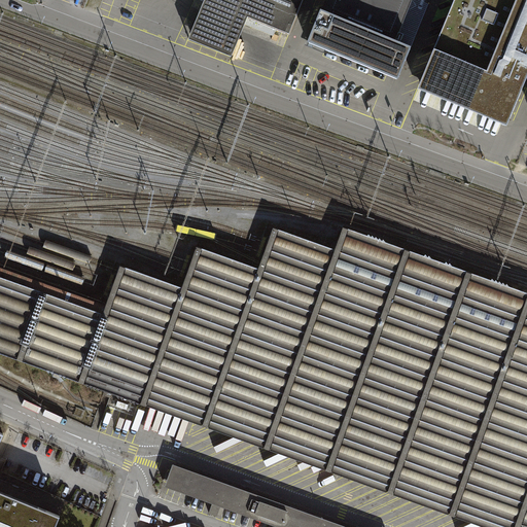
[(274,36),(277,30),(247,18),(254,0),(204,0),(188,39),(232,58),(245,25),(274,36)]
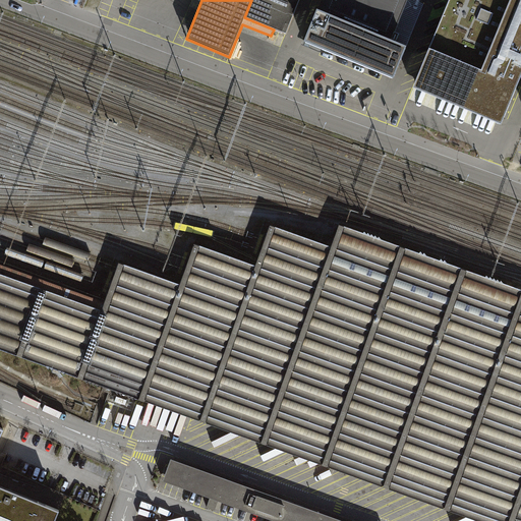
[(251,0),(244,17),(274,30),(286,35),(299,0),(251,0)]
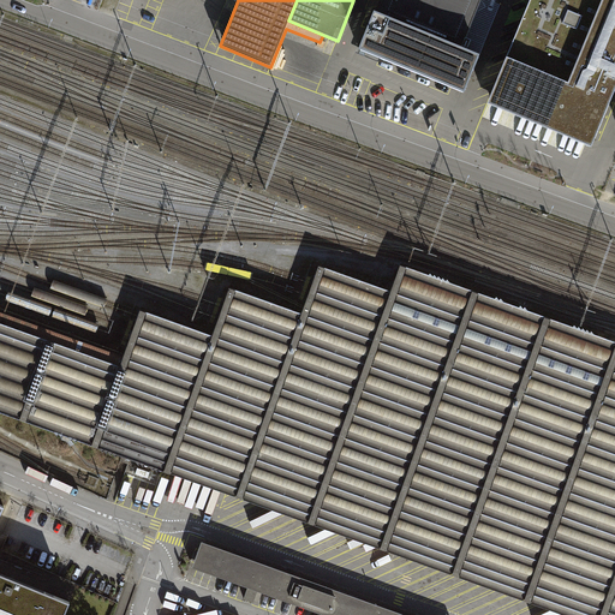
[(383,0),(377,15),(375,13),(359,49),(465,93),(479,57),(467,51),(471,41),(465,39),(481,0),(383,0)]
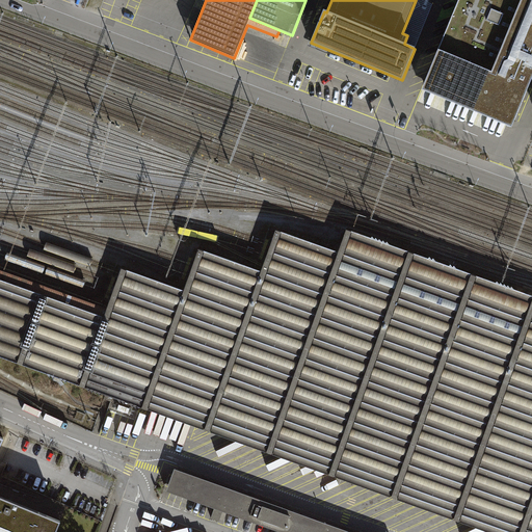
[(512,128),(531,78),(531,0),(458,0),(422,90),(512,128)]
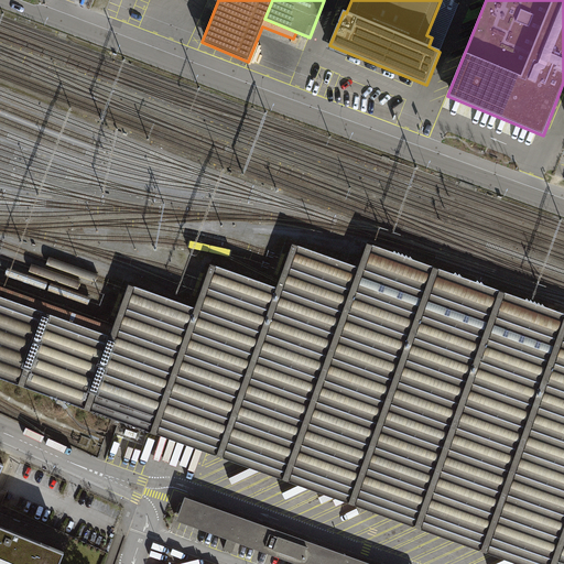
[(0,299),(0,375),(50,393),(53,396),(54,394),(57,398),(58,396),(64,398),(66,401),(67,399),(69,402),(72,401),(93,408),(94,411),(96,409),(98,412),(100,411),(102,414),(105,412),(106,415),(108,414),(117,416),(125,420),(127,423),(129,421),(131,424),(133,423),(138,424),(140,427),(142,426),(144,430),(147,427),(155,431),(524,563),(563,563),(563,313),(365,243),(362,251),(356,268),(291,245),(285,260),(281,270),(275,289),(209,264),(204,280),(199,292),(193,310),(127,285),(122,301),(118,312),(108,338),(0,299)]
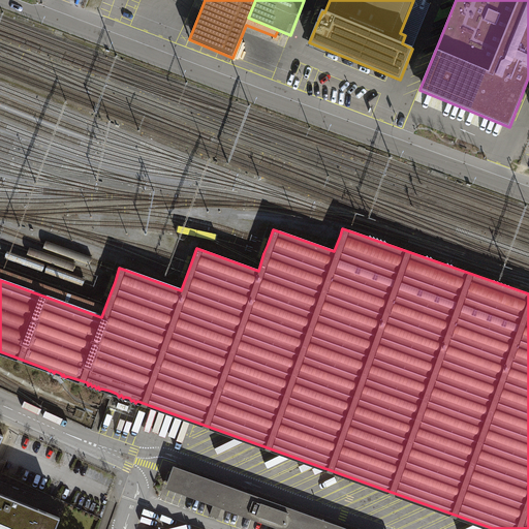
[(221,484),(174,466),(165,488),(213,505),(210,515),(218,518),(221,508),(279,528),(348,528),(347,528),(336,524),(229,486),(221,484)]
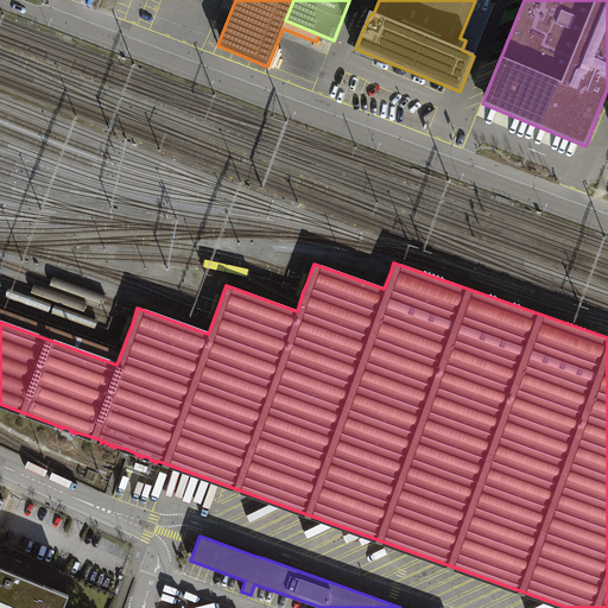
[(63,607),(69,595),(0,567),(0,605),(7,607),(63,607)]
